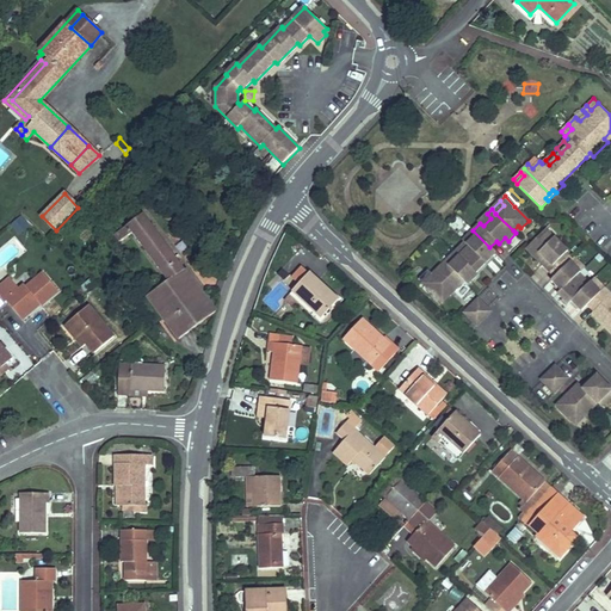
[(167,282),(166,283),(198,326),(216,313),(143,214),(113,235),(119,244),(133,233),(167,282)]
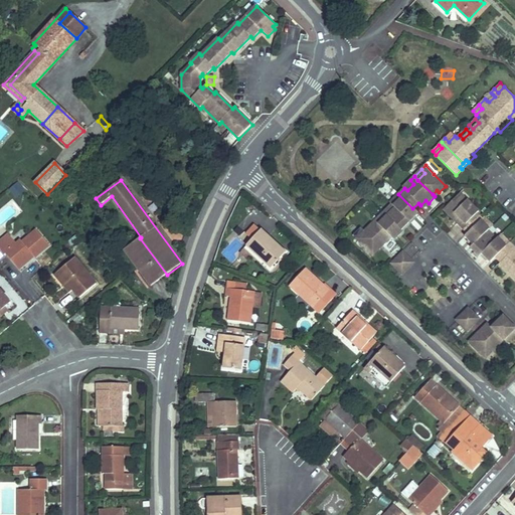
[(410,180),(403,187),(404,188),(407,190),(413,184),(410,180)]
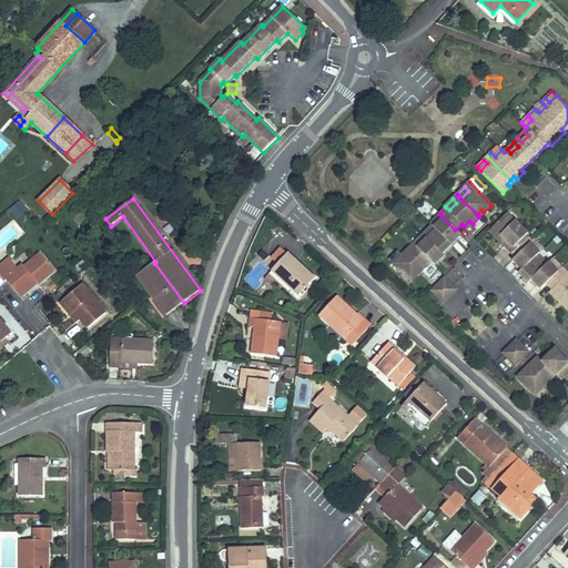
[(27,210),(20,202),(11,209),(19,217),(27,210)]
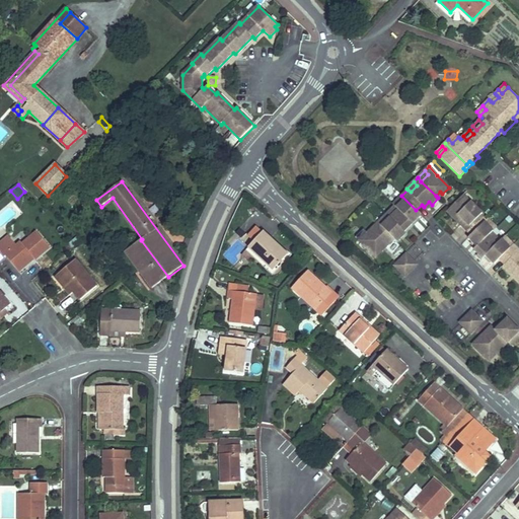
[(463,195),(449,209),(456,217),(458,215),(462,219),(458,223),(471,235),(485,222),(479,218),(482,216),(484,215),(463,195)]
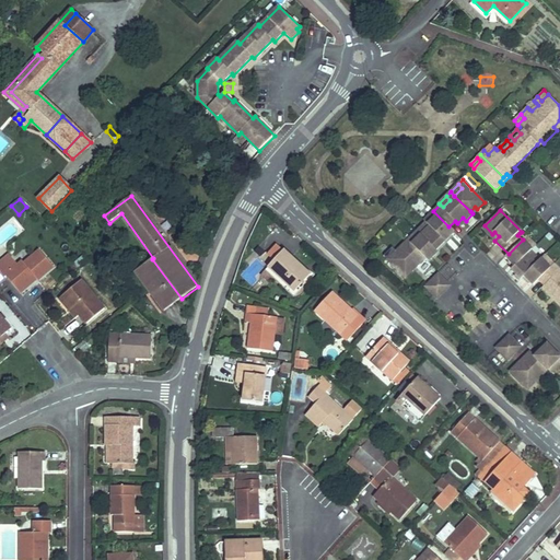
[(433,211),(430,214),(433,219),(428,224),(430,225),(445,241),(454,232),(448,226),(433,211)]
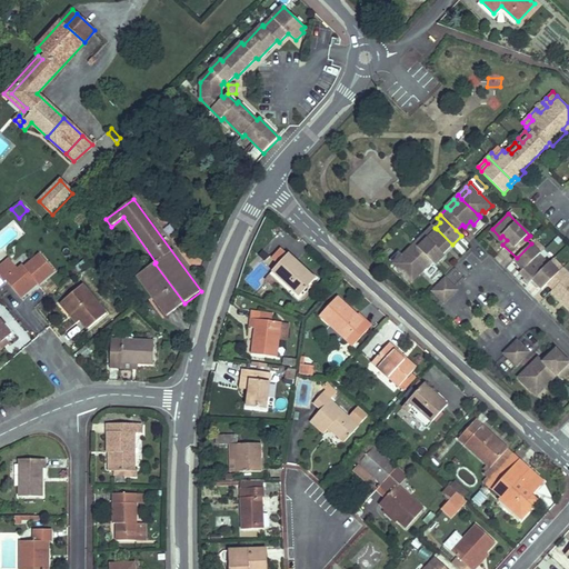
[(440,222),(437,218),(431,225),(432,226),(435,228),(440,222)]
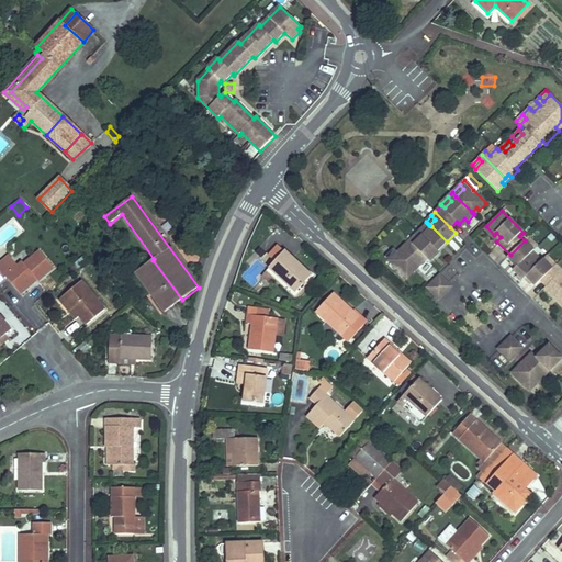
[(427,223),(422,228),(426,232),(431,226),(429,225),(427,223)]
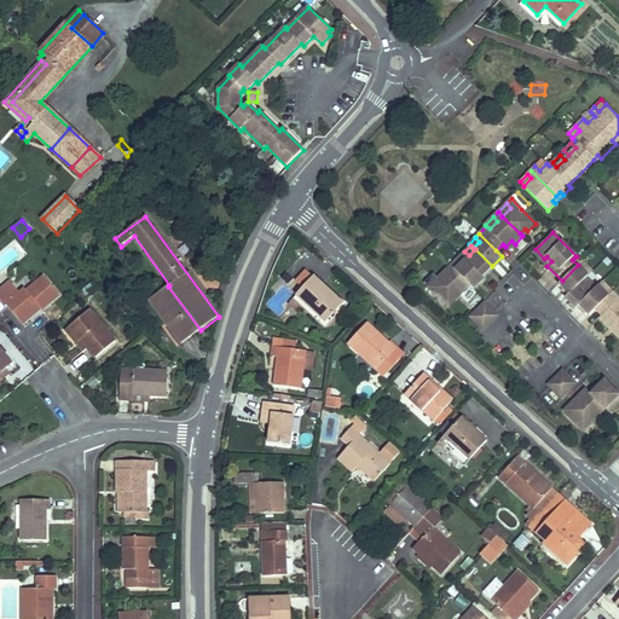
[(492,266),(475,249),(469,255),(464,252),(461,255),(481,277),(492,266)]
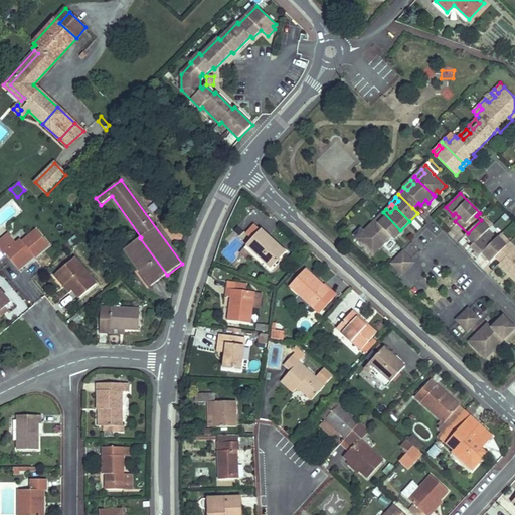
[(453,215),(446,207),(444,209),(455,221),(459,217),(455,213),(453,215)]
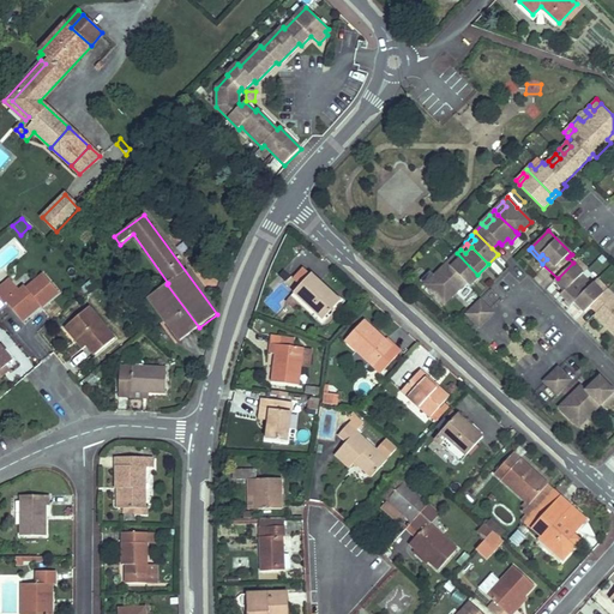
[(457,262),(451,268),(467,283),(469,286),(480,276),(477,275),(457,253),(453,257),(457,262)]
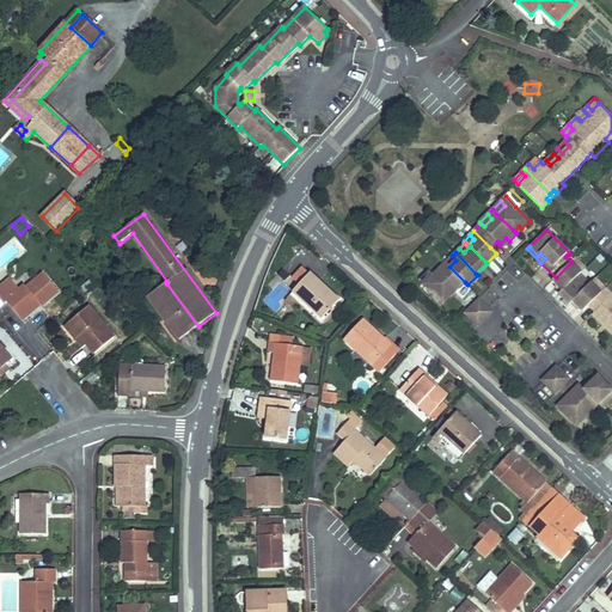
[(452,256),(446,263),(450,267),(456,261),(452,256)]
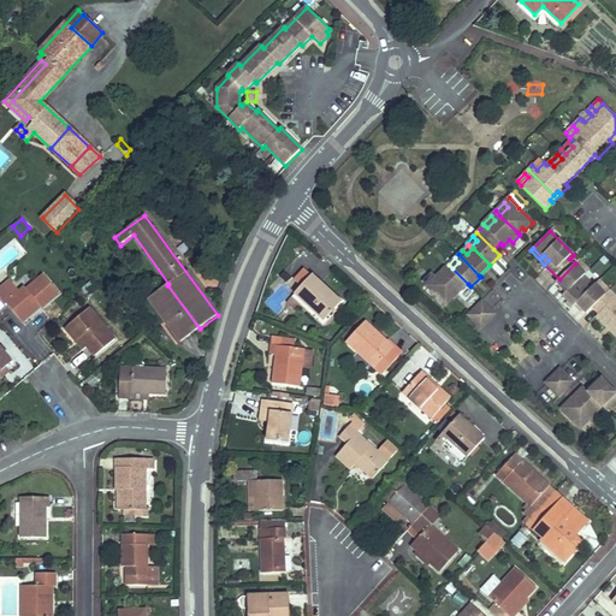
[(585,266),(579,260),(576,262),(575,264),(581,271),(585,266)]
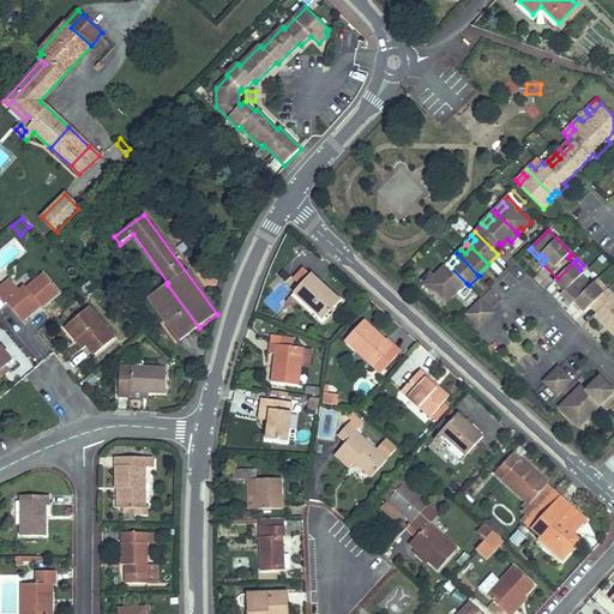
[(573,263),(558,278),(554,282),(564,292),(578,277),(583,274),(588,269),(583,265),(579,270),(573,263)]
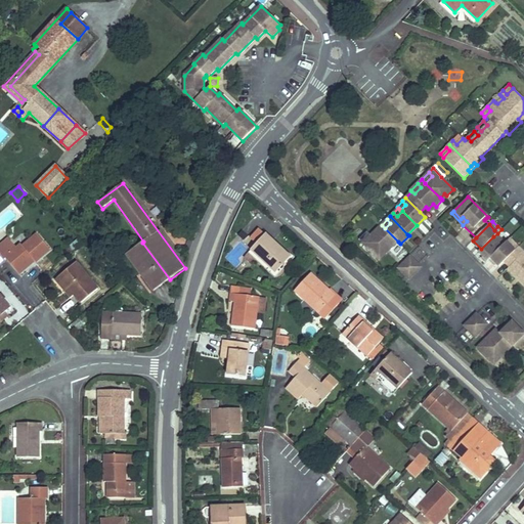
[(398,242),(385,228),(382,225),(370,236),(374,239),(366,247),(378,258),(385,251),(383,248),(387,244),(391,249),(398,242)]
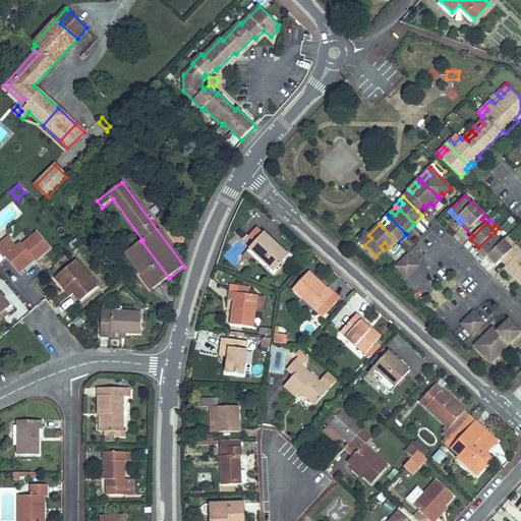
[(255,242),(264,233),(257,227),(248,237),(253,241),(255,242)]
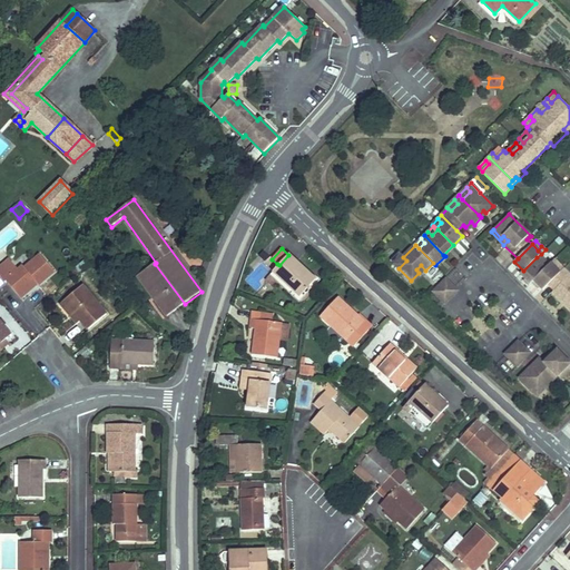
[(258,256),(266,263),(271,257),(264,251),(258,256)]
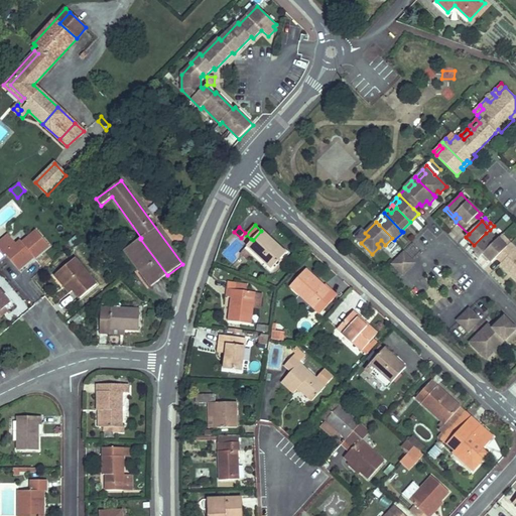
[(495,242),(499,238),(490,230),(486,233),(495,242)]
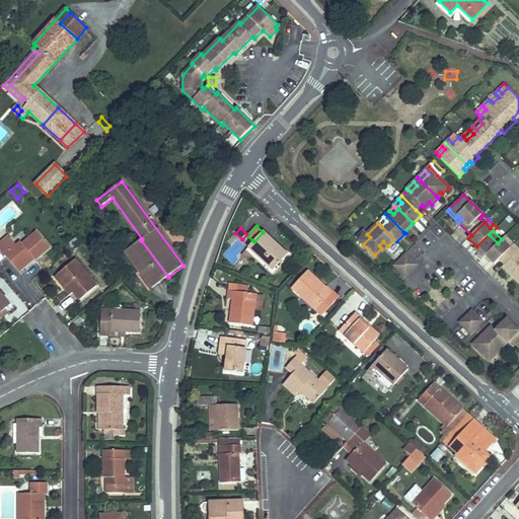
[(0,243),(0,261),(6,256),(17,270),(29,260),(28,258),(31,255),(35,260),(50,247),(36,232),(22,244),(21,242),(17,245),(9,236),(0,243)]
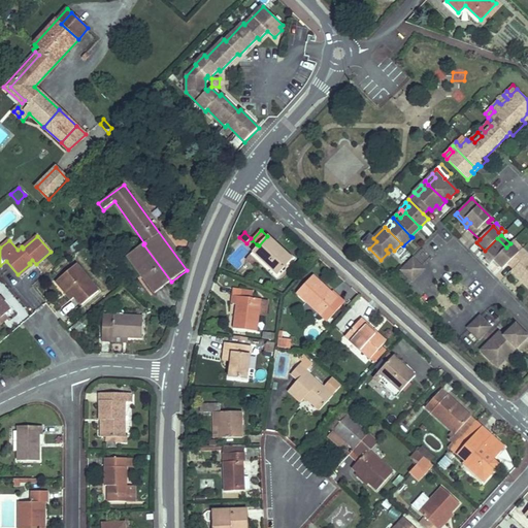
[(253,252),(254,252),(282,278),(290,269),(286,266),(293,259),(267,236),(259,245),(253,252)]
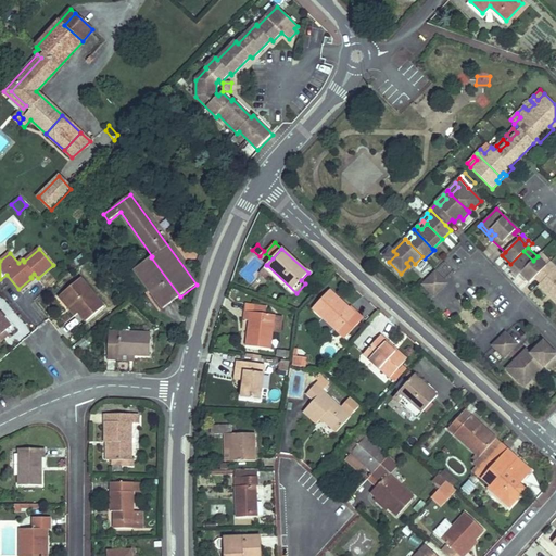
[(264,251),(260,256),(265,262),(270,257),(265,253),(264,251)]
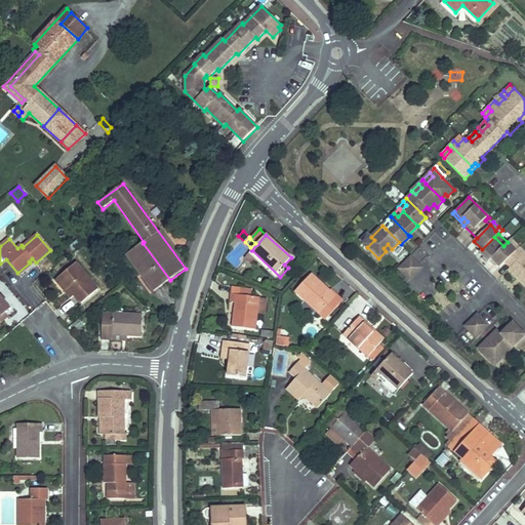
[(374,240),(371,237),(364,244),(367,247),(374,240)]
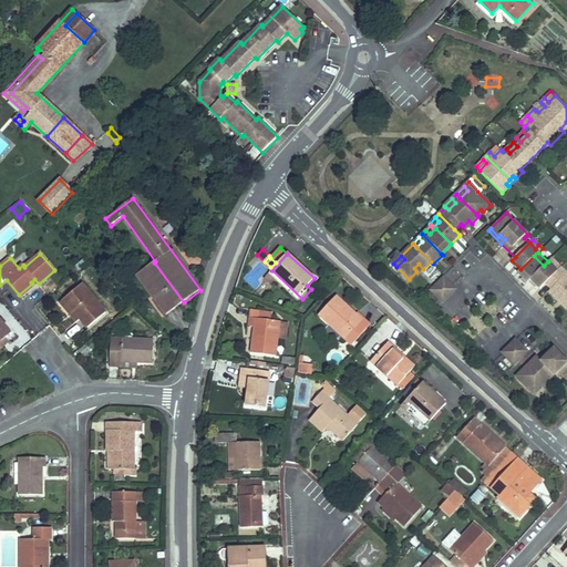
[(521,269),(517,272),(527,282),(531,279),(544,266),(534,256),(521,269)]
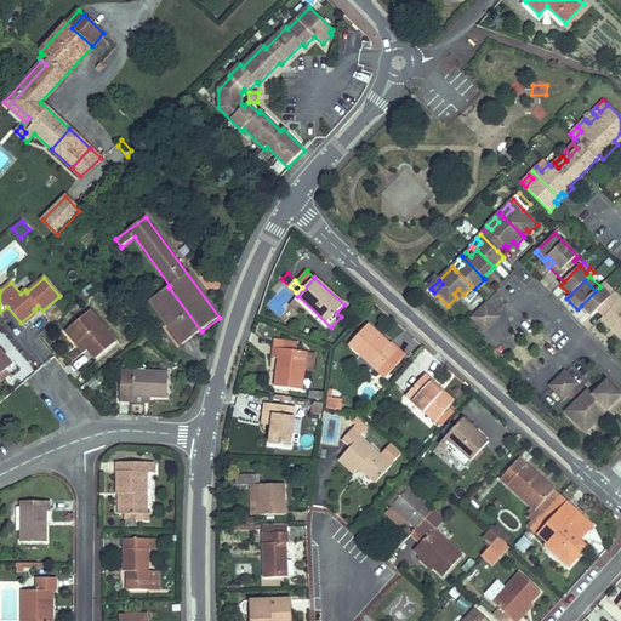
[(581,306),(592,317),(598,309),(615,292),(610,289),(607,292),(600,286),(596,291),(581,306)]
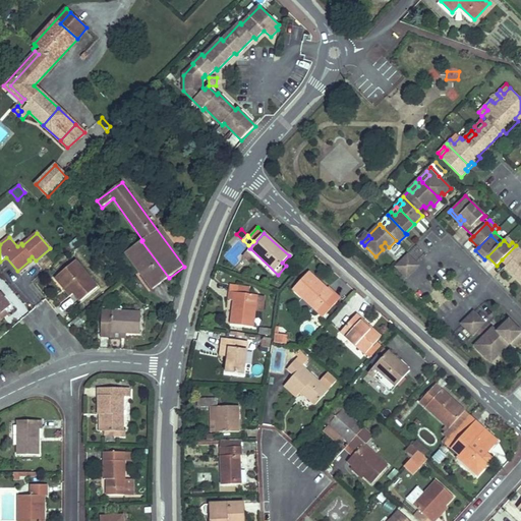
[(169,278),(141,241),(126,252),(153,289),(169,278)]
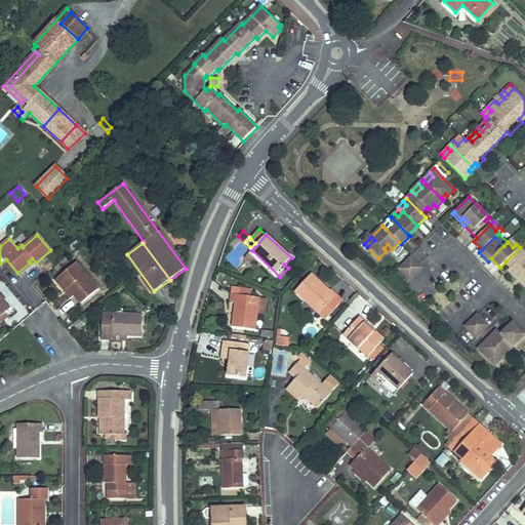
[(379,260),(392,249),(388,244),(384,248),(386,251),(378,258),(379,260)]
